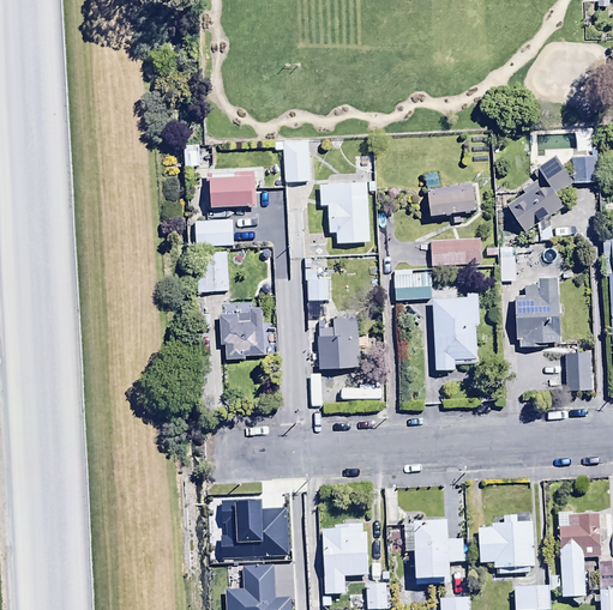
[(592,128),(576,128),(576,150),(592,150),(592,128)]
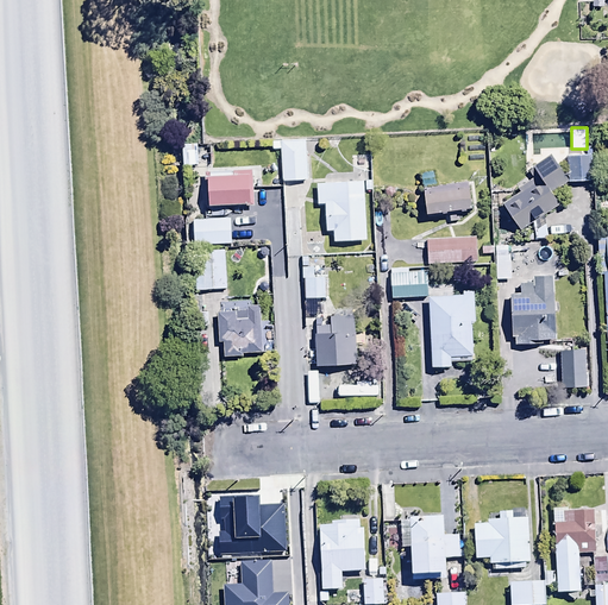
[(305,138),(281,139),(283,181),(307,180),(305,138)]
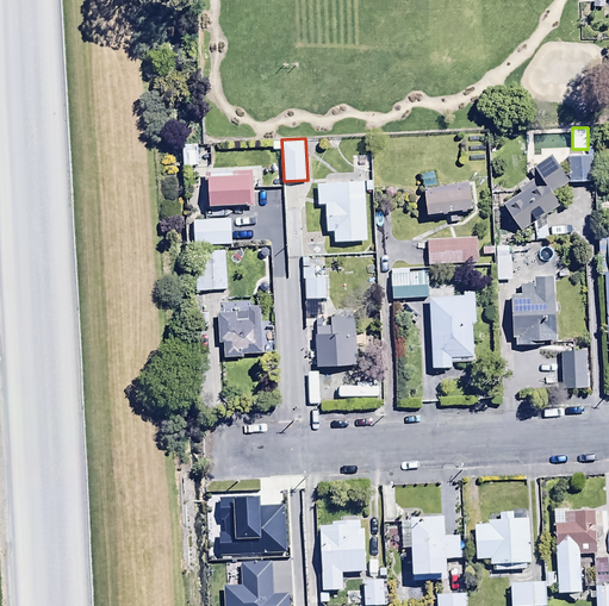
[(206,143),(182,143),(182,164),(206,164),(206,143)]
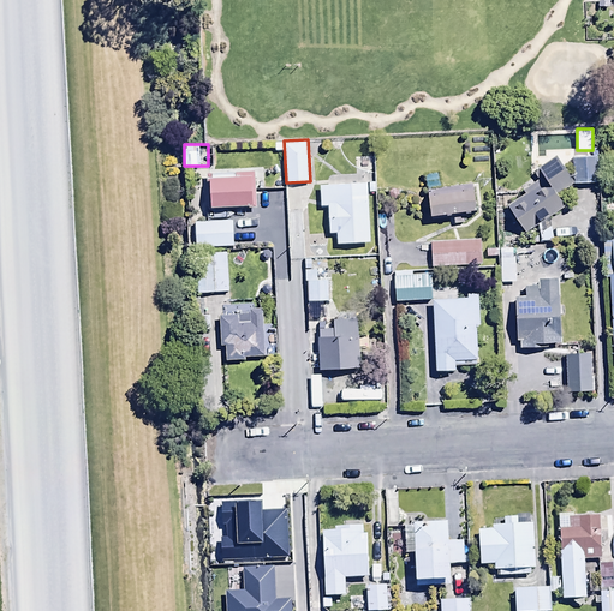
[(565,204),(559,195),(576,183),(555,155),(537,168),(543,177),(524,190),(526,193),(508,207),(526,232),(565,204)]
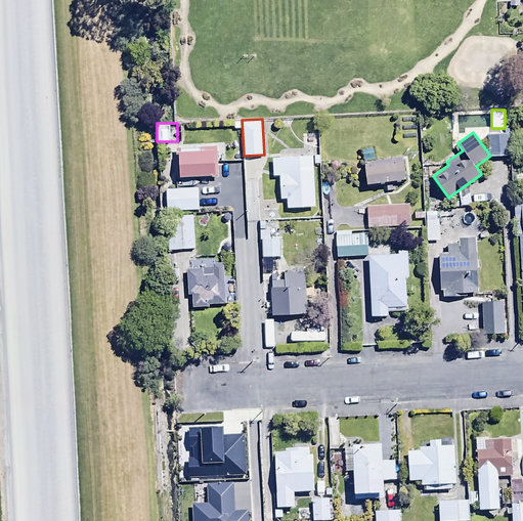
[(510,132),(488,133),(490,156),(511,155),(510,132)]
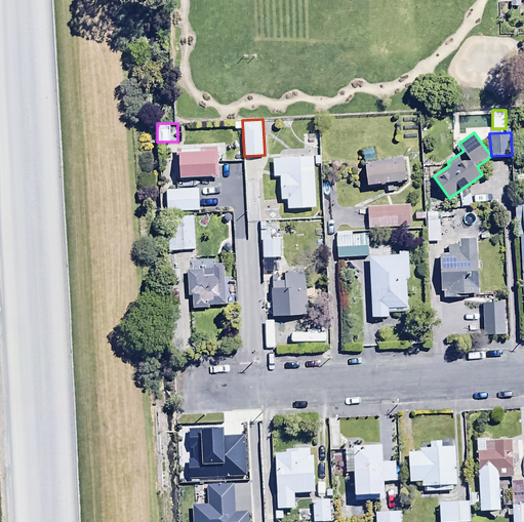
[(218,175),(217,160),(225,159),(224,142),(177,145),(180,177),(218,175)]
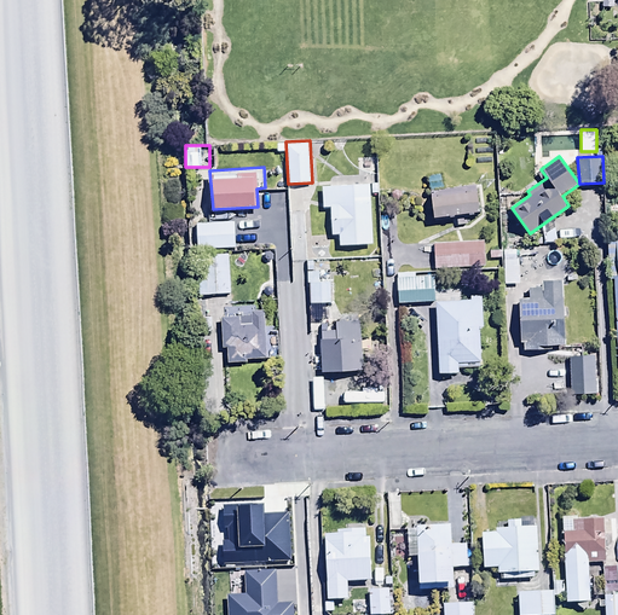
[(340,245),(373,244),(370,185),(322,186),(323,207),(331,207),(333,235),(340,235),(340,245)]
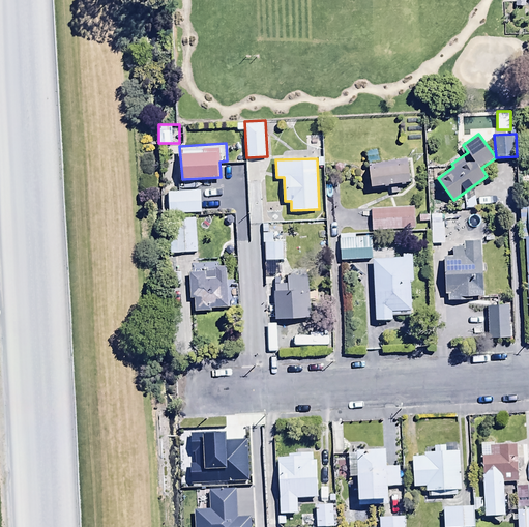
[(409,158),(369,160),(371,185),(391,183),(392,192),(401,191),(401,183),(410,182),(409,158)]
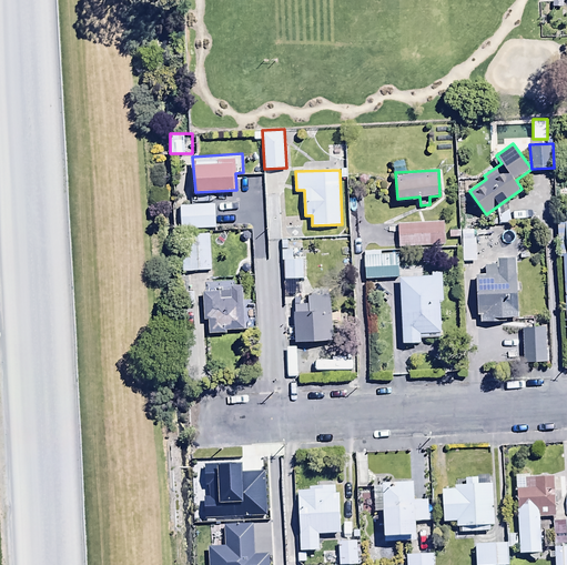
[(182,203),(182,226),(215,226),(215,203),(182,203)]
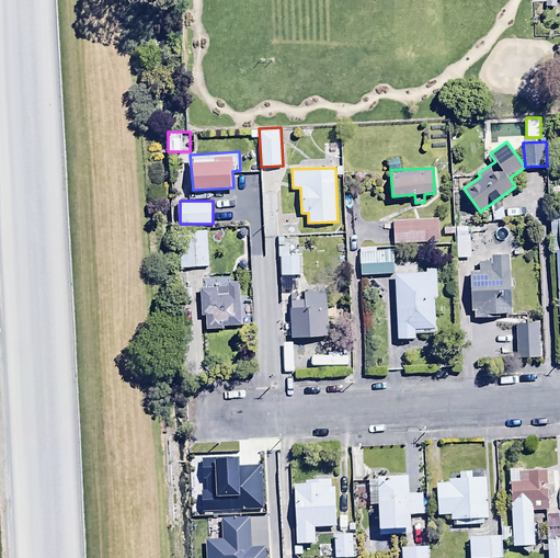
[(393,218),(395,243),(440,243),(440,218),(393,218)]
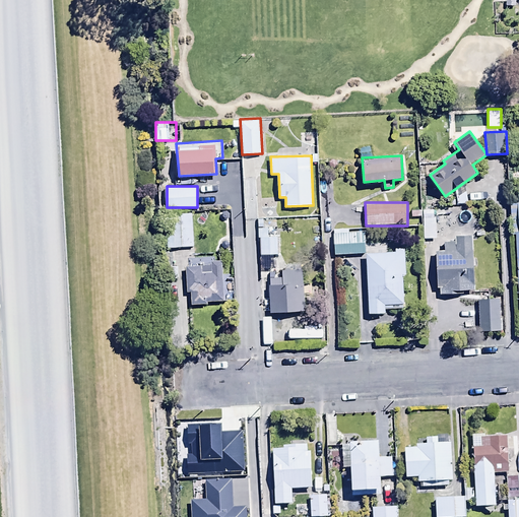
[(423,238),(436,238),(436,224),(450,224),(449,208),(423,209),(423,238)]
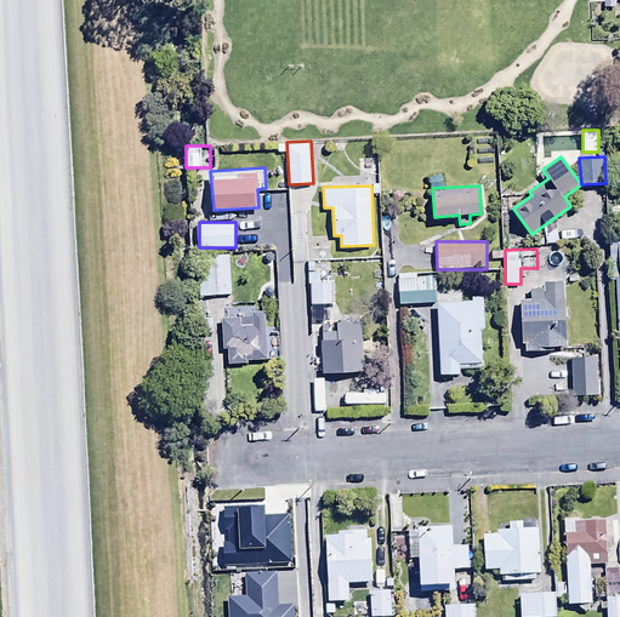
[(199,253),(200,293),(231,292),(229,252),(199,253)]
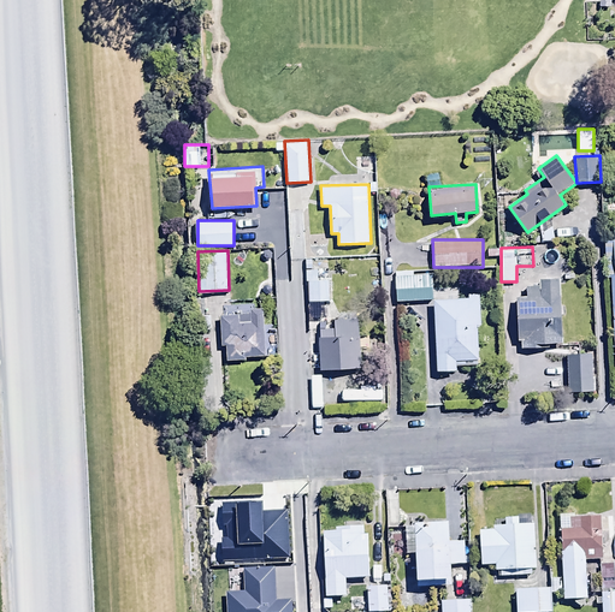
[(396,274),(396,299),(430,299),(430,274),(396,274)]
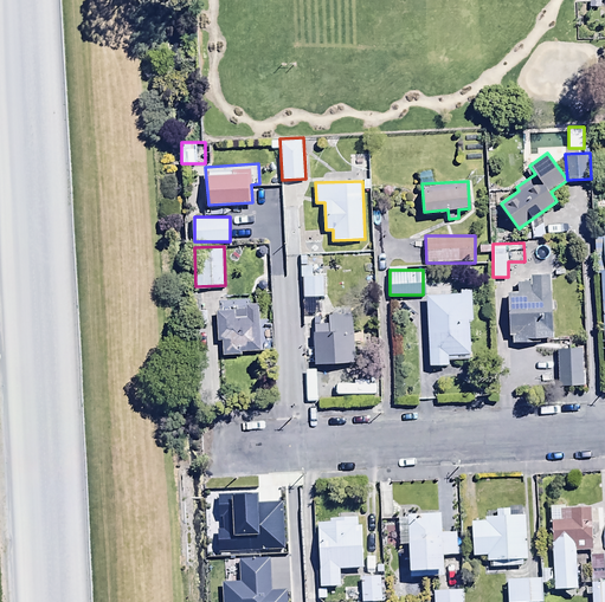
[(517,292),(507,292),(509,334),(514,334),(513,343),(535,342),(535,338),(551,337),(549,273),(531,273),(532,280),(517,282),(517,292)]
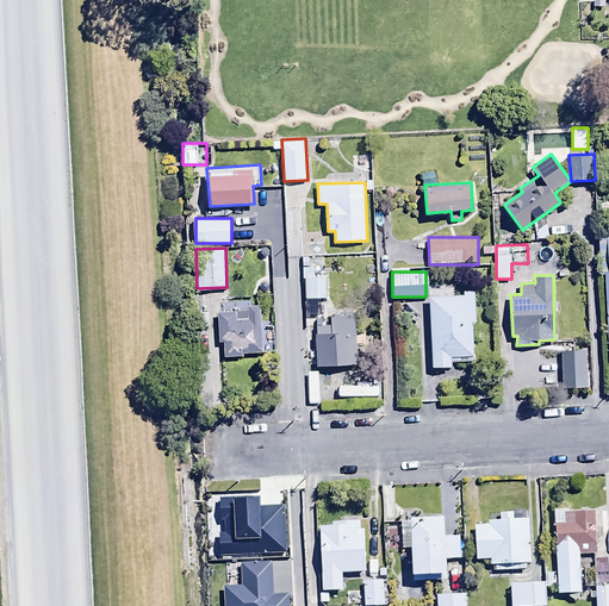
[(327,276),(305,276),(305,299),(327,298),(327,276)]
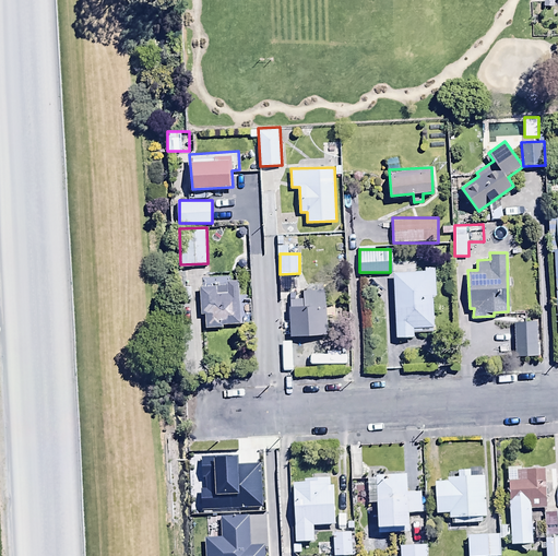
[(396,339),(413,338),(413,332),(438,331),(436,270),(393,271),(396,339)]
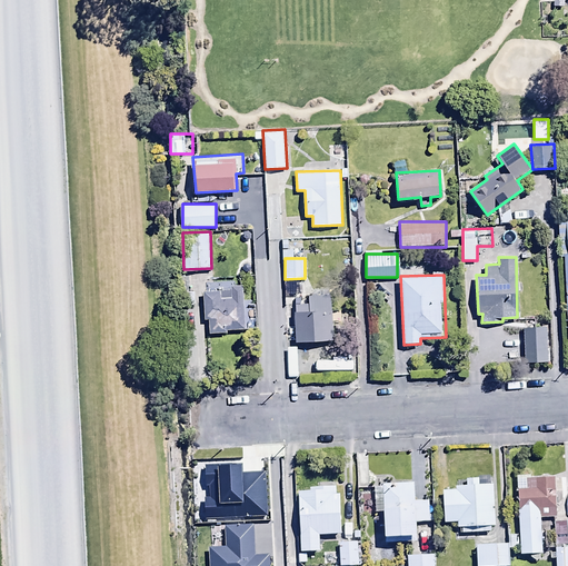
[(231,289),(203,290),(205,319),(209,319),(209,334),(227,333),(227,330),(245,329),(242,285),(231,286),(231,289)]
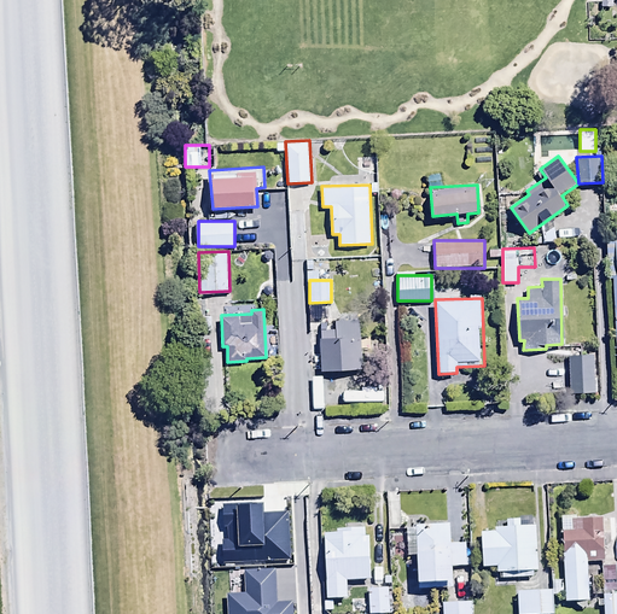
[(349,319),(349,313),(339,314),(339,320),(335,320),(335,328),(320,328),(321,372),(362,370),(360,319),(349,319)]
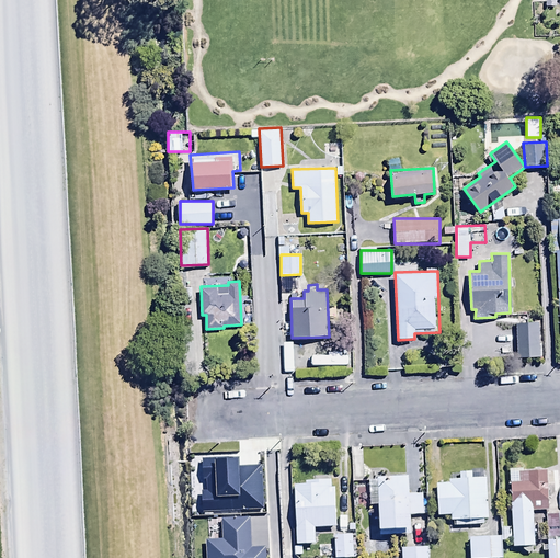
[(540,322),(516,322),(516,357),(540,357),(540,322)]
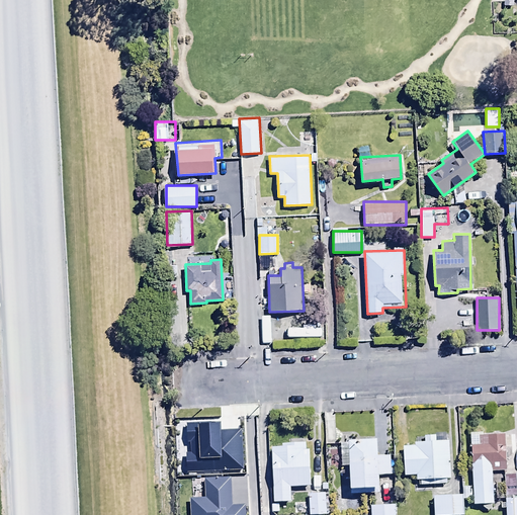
[(424,435),(424,442),(415,442),(415,446),(404,446),(406,475),(417,475),(418,481),(421,480),(422,484),(443,483),(443,479),(451,479),(449,441),(447,441),(446,432),(435,433),(435,435),(424,435)]
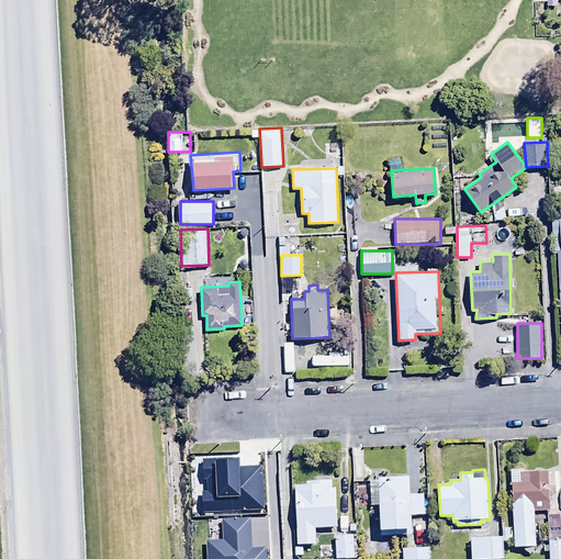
[(504,537),(504,540),(513,540),(514,547),(536,546),(535,510),(550,510),(549,472),(523,472),(523,469),(511,470),(513,527),(503,528),(504,537)]
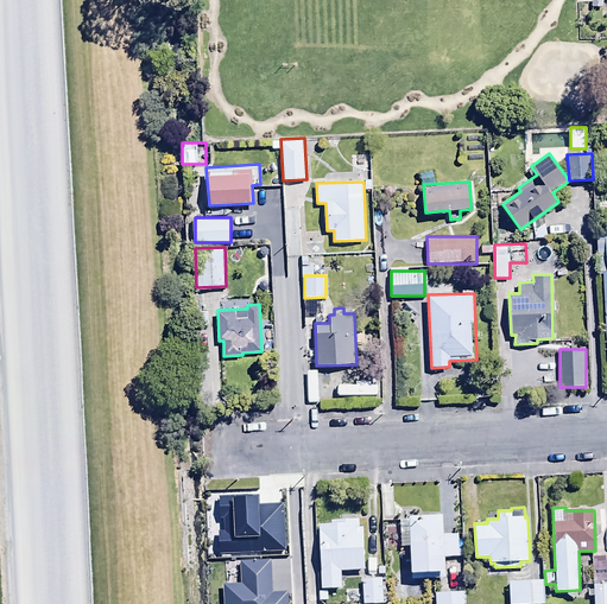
[(447,578),(446,557),(462,557),(461,534),(444,535),(444,513),(410,514),(412,579),(447,578)]
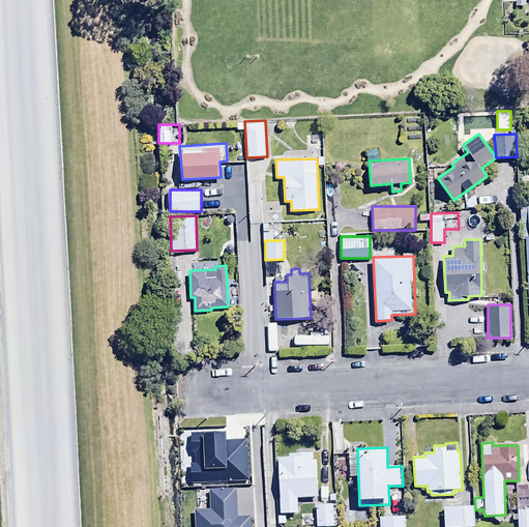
[(317,497),(317,461),(313,461),(313,454),(289,454),(289,458),(278,458),(280,514),(298,513),(297,498),(317,497)]
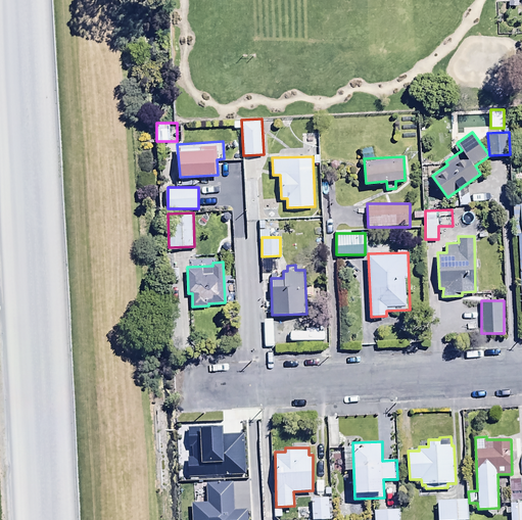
[(247,513),(247,468),(231,468),(227,465),(220,465),(216,469),(216,504),(218,504),(218,513),(247,513)]
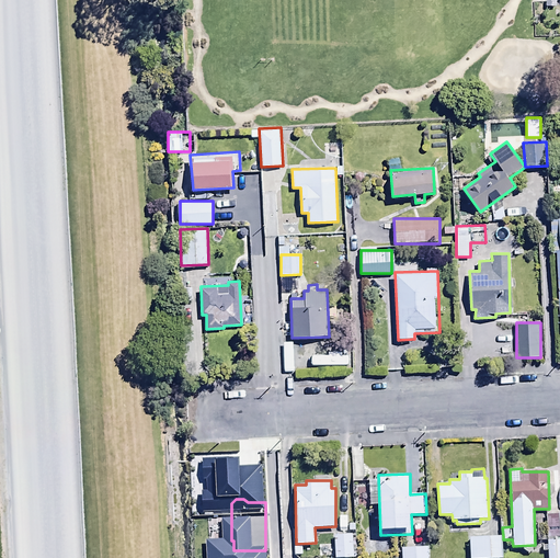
[(559,511),(548,512),(548,544),(543,544),(543,550),(548,550),(548,557),(559,557),(559,511)]
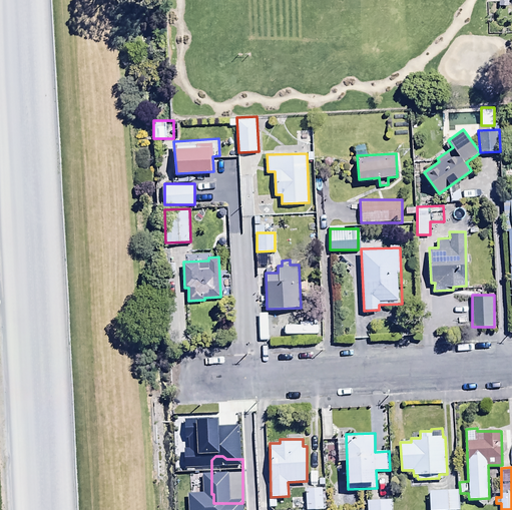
[(323,488),(306,488),(307,509),(308,509),(323,509),(323,488)]
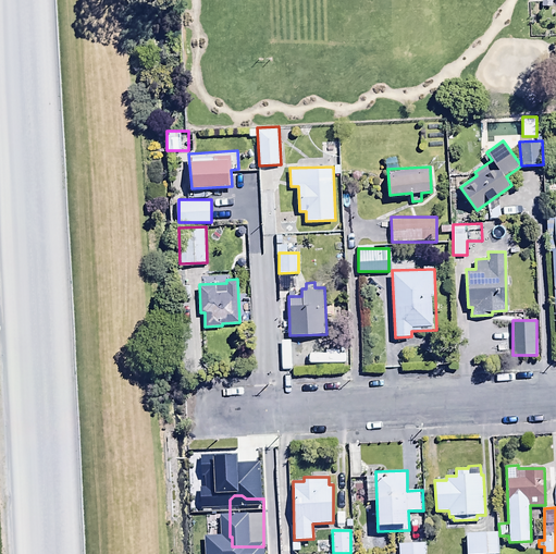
[(499,553),(499,536),(499,532),(466,532),(466,553),(499,553)]
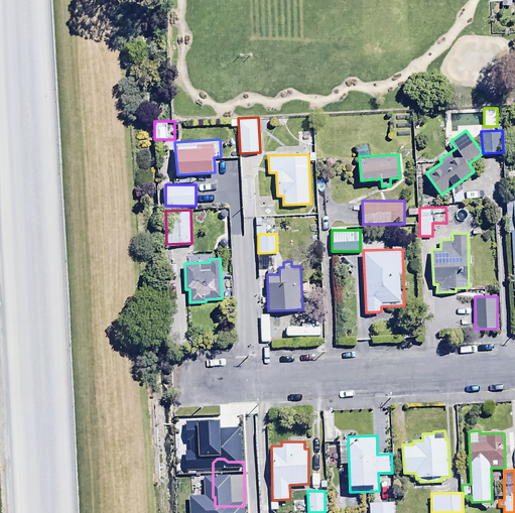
[(393,512),(393,501),(370,501),(369,512),(393,512)]
